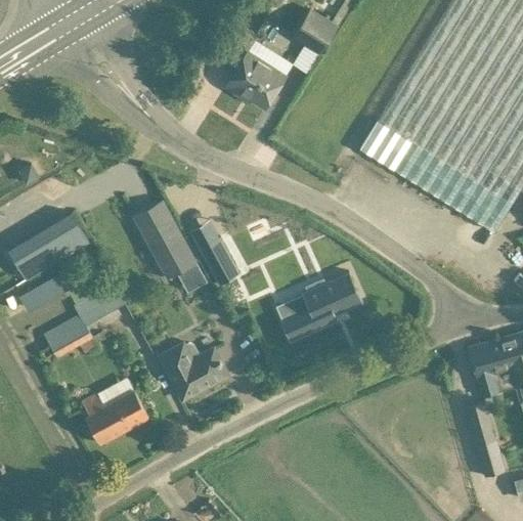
[(520,190),(522,192),(522,0),(451,0),(359,149),(470,218),(470,219),(493,233),(520,190)]
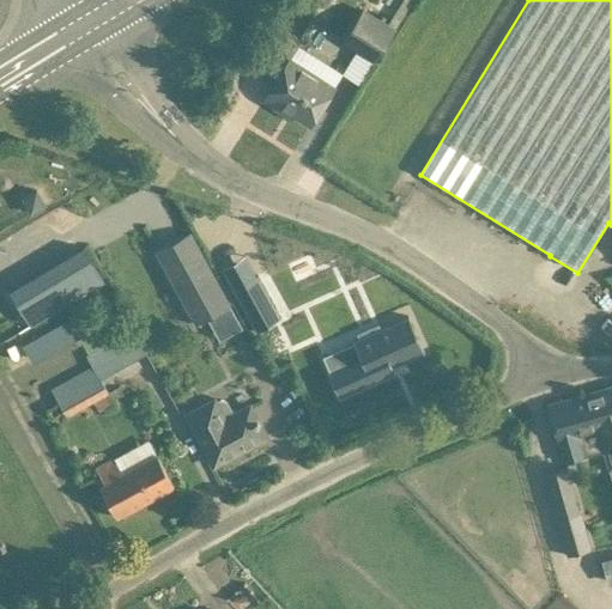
[(373,62),(392,32),(364,14),(343,43),(373,62)]
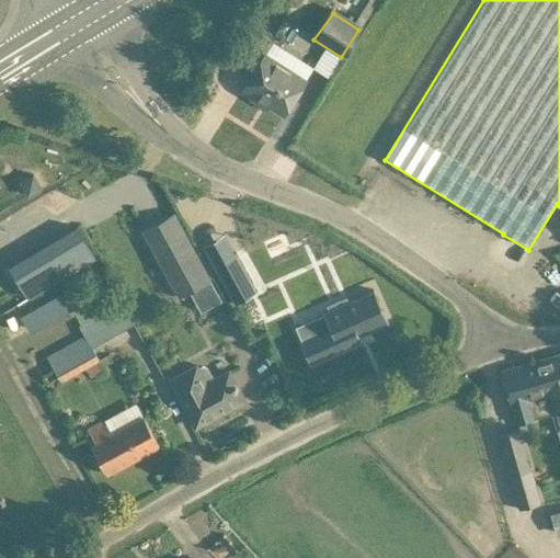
[(266,49),(270,44),(262,38),(258,44),(256,43),(237,73),(249,81),(240,93),(266,110),(267,107),(283,116),(304,83),(263,57),(267,50),(266,49)]
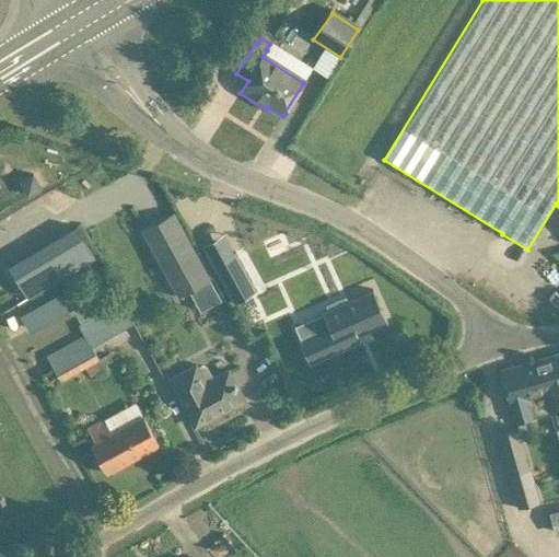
[(172,216),(141,232),(178,299),(209,282),(172,216)]
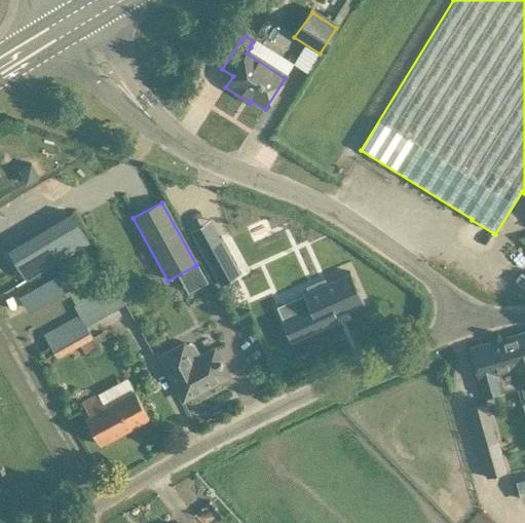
[(199,250),(198,251),(219,288),(240,275),(220,238),(219,239),(199,250)]
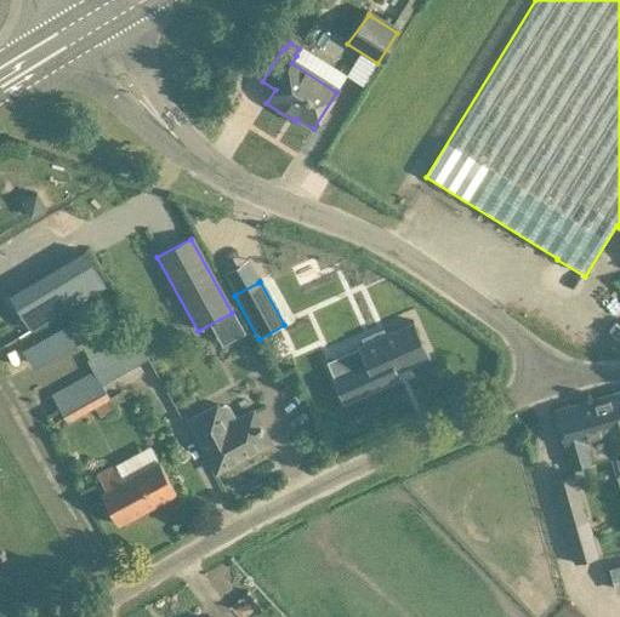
[(38,369),(85,338),(75,323),(27,353),(38,369)]
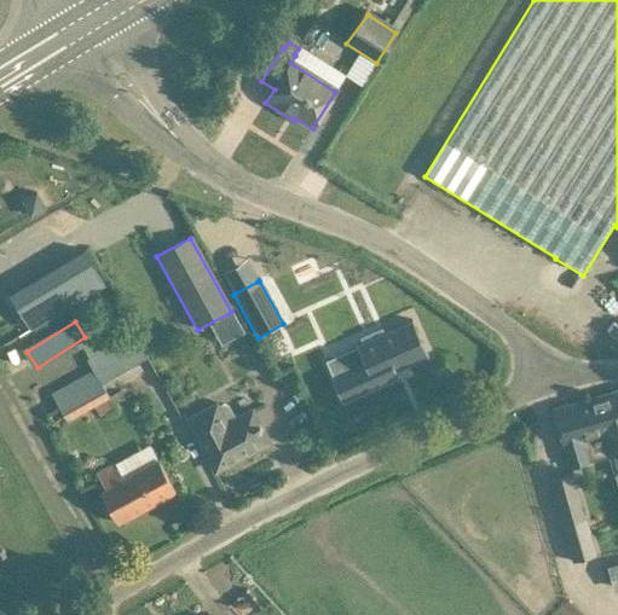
[(330,377),(330,378),(330,379),(334,378),(344,401),(341,402),(342,405),(398,379),(397,378),(396,378),(394,373),(394,371),(405,366),(406,367),(427,359),(411,321),(382,335),(362,344),(356,347),(356,348),(357,348),(363,363),(330,377)]
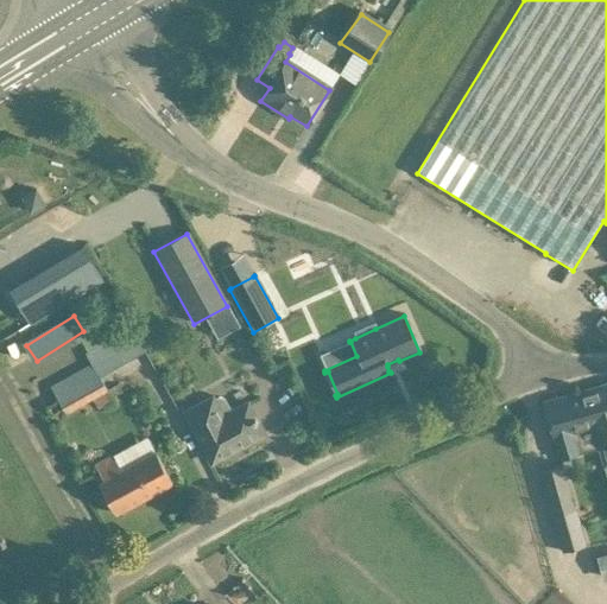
[(212,332),(235,393),(255,385),(232,324),(212,332)]
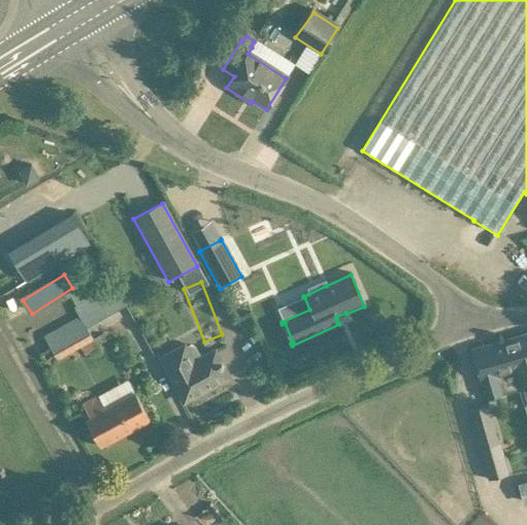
[(78,319),(42,338),(56,362),(92,341),(84,327),(107,315),(96,295),(73,308),(78,319)]
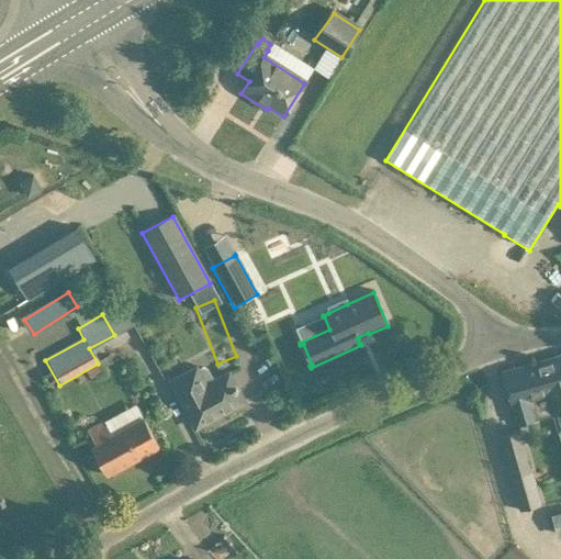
[(560,356),(543,361),(549,375),(539,378),(547,398),(552,417),(560,414),(560,356)]
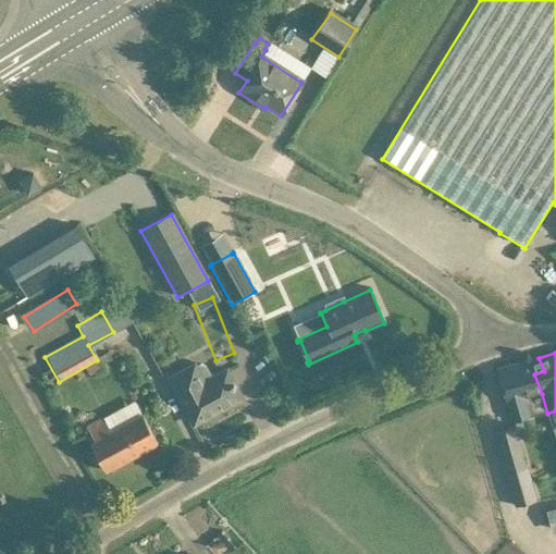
[(530,418),(524,399),(542,394),(534,374),(544,371),(539,358),(495,371),(505,405),(506,405),(511,423),(530,418)]
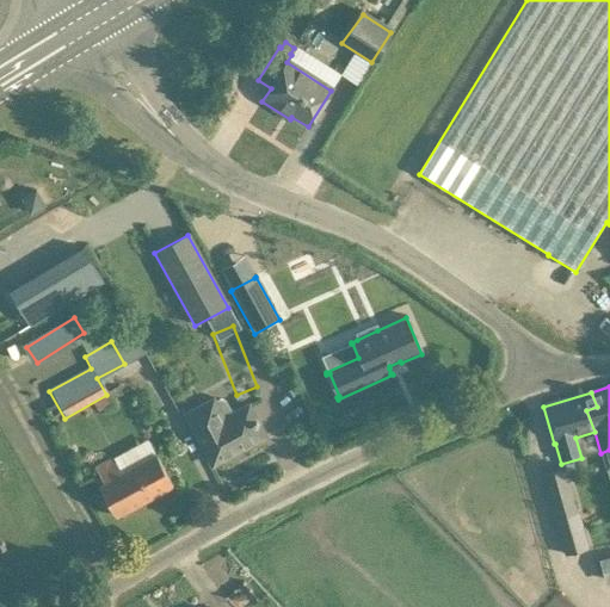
[(232,415),(225,403),(219,401),(214,404),(213,401),(185,416),(213,466),(233,456),(232,453),(238,450),(241,448),(241,451),(265,438),(247,407),(232,415)]
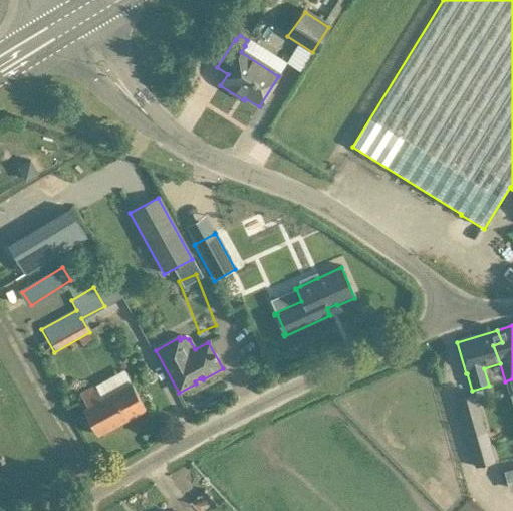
[(145,411),(136,393),(131,384),(101,400),(94,387),(78,395),(85,408),(82,410),(96,437),(130,419),(134,421),(141,417),(142,413),(145,411)]
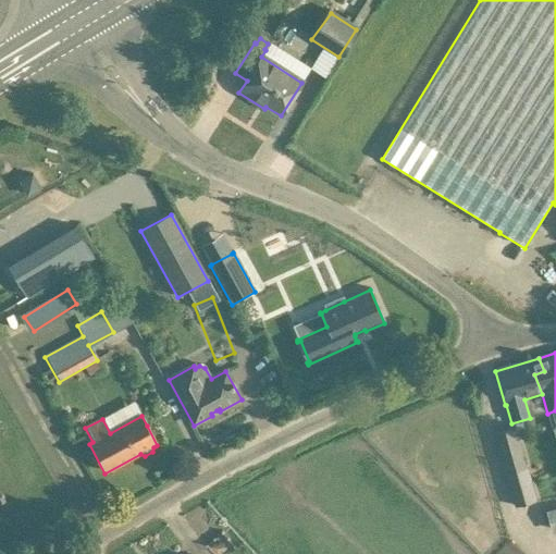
[(515,508),(535,502),(515,428),(493,434),(515,508)]
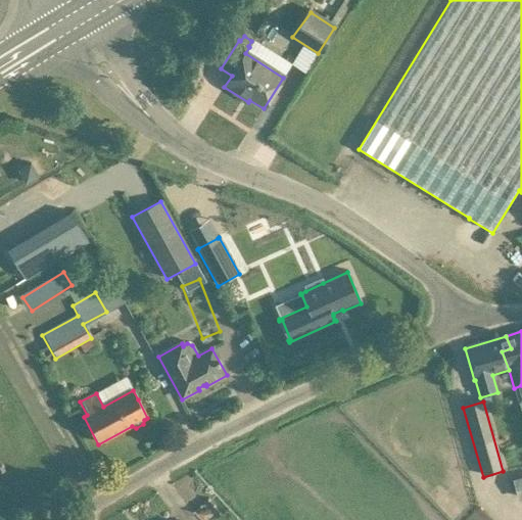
[(517,500),(521,499),(521,478),(512,481),(517,500)]
